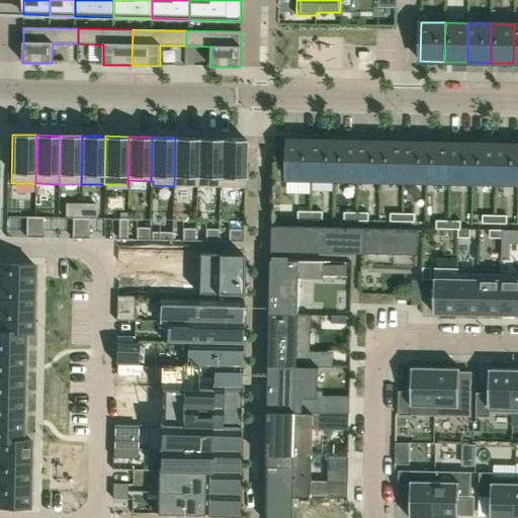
[(175,138),(174,186),(196,186),(197,138),(175,138)]
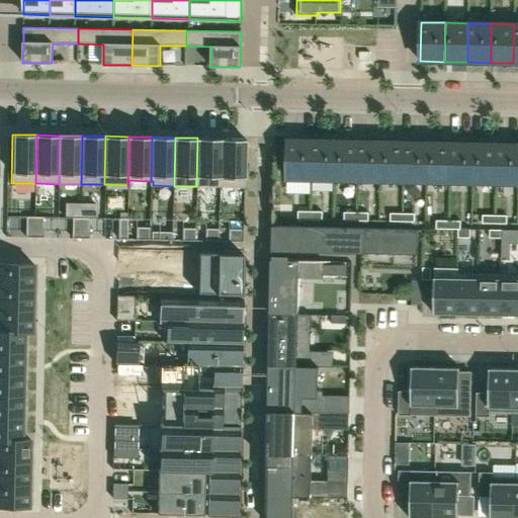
[(197,138),(196,186),(220,187),(221,139),(197,138)]
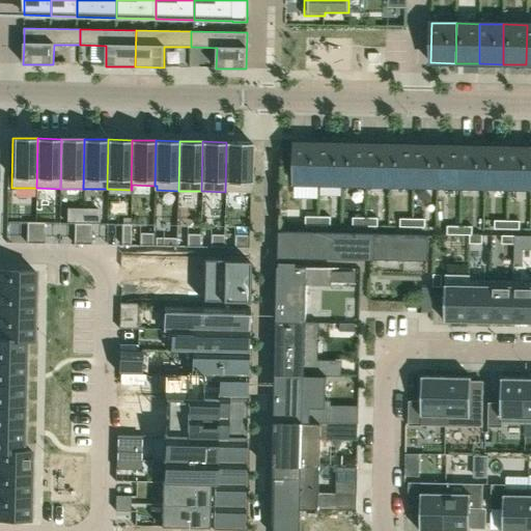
[(226,142),(225,192),(250,192),(251,142),(226,142)]
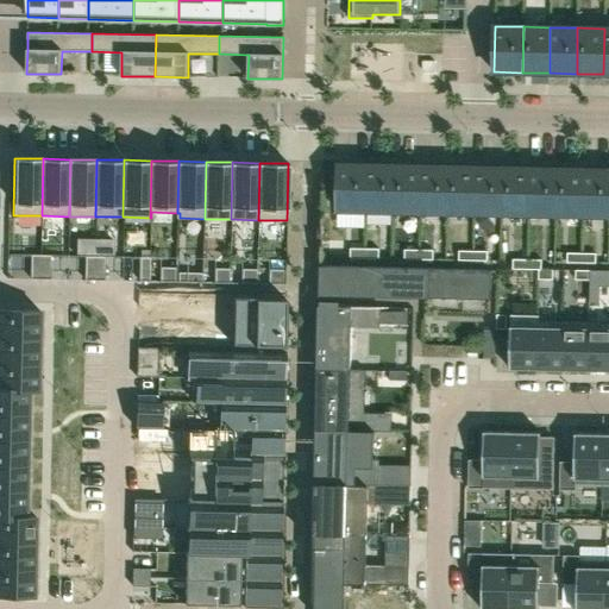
[(365,211),(366,165),(338,164),(338,211),(365,211)]
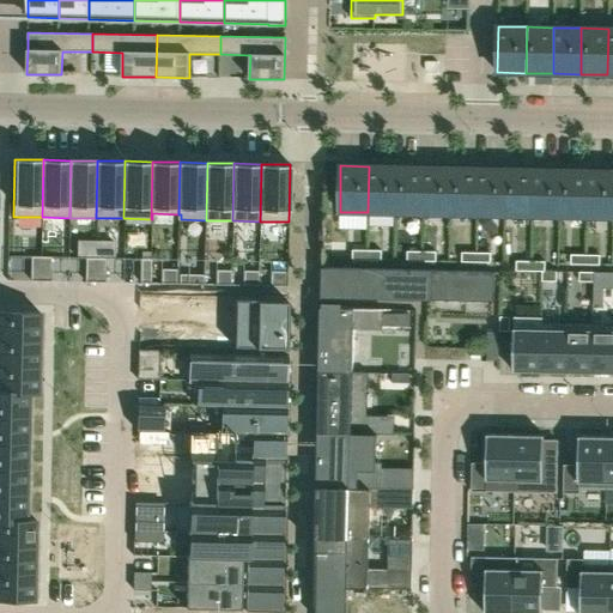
[(395,213),(396,167),(369,167),(368,212),(395,213)]
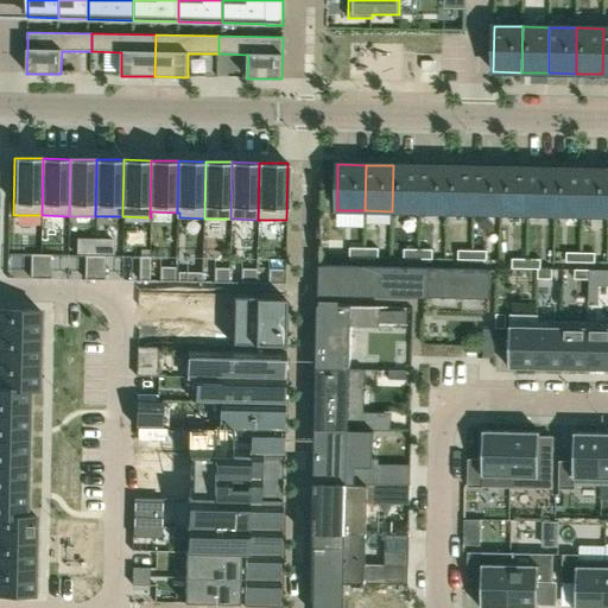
[(393,165),(392,211),(419,211),(420,166),(393,165)]
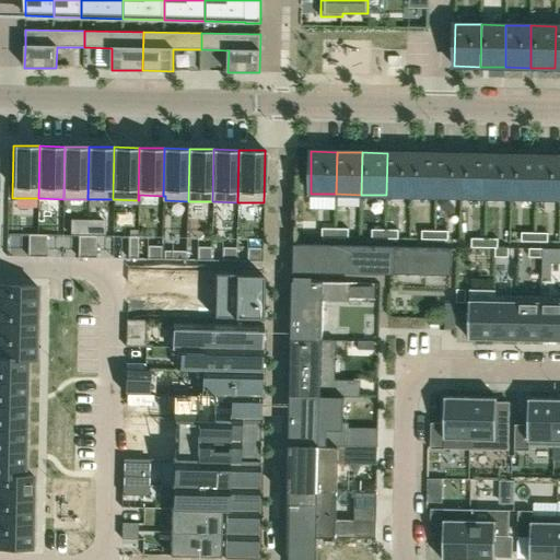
[(411,196),(411,153),(387,153),(386,195),(411,196)]
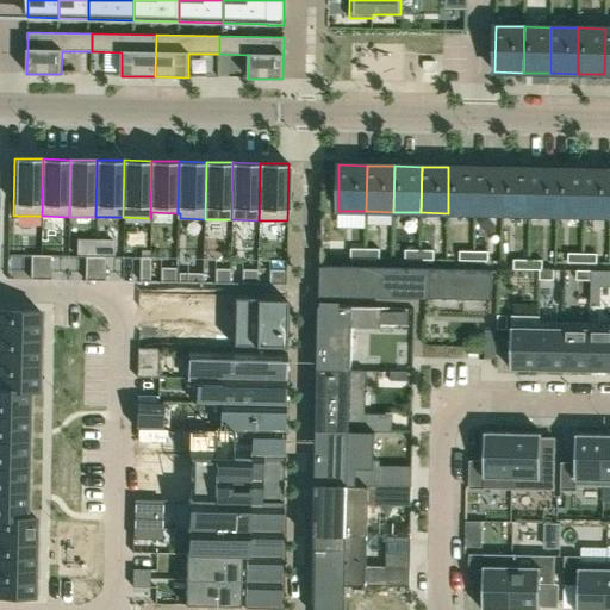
[(474,213),(475,167),(448,167),(448,213),(474,213)]
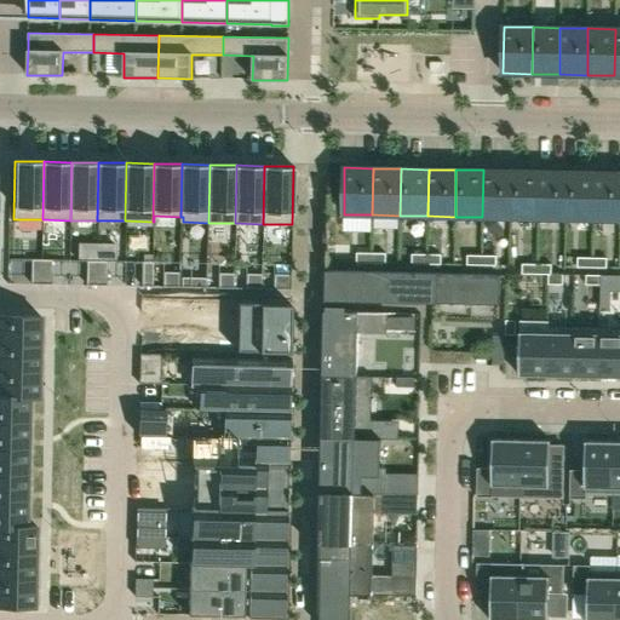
[(510,218),(511,171),(483,170),(482,217),(510,218)]
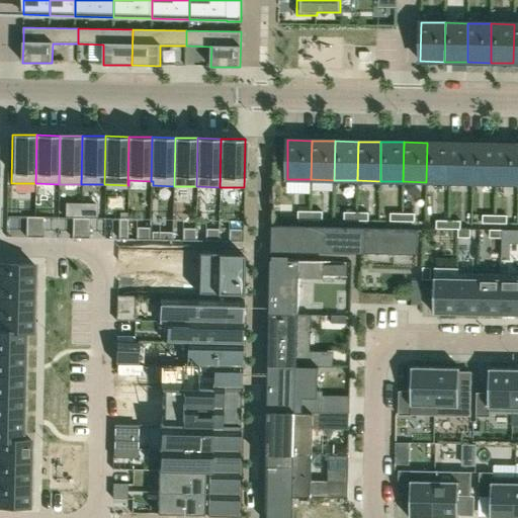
[(427,143),(426,182),(449,182),(450,143),(427,143)]
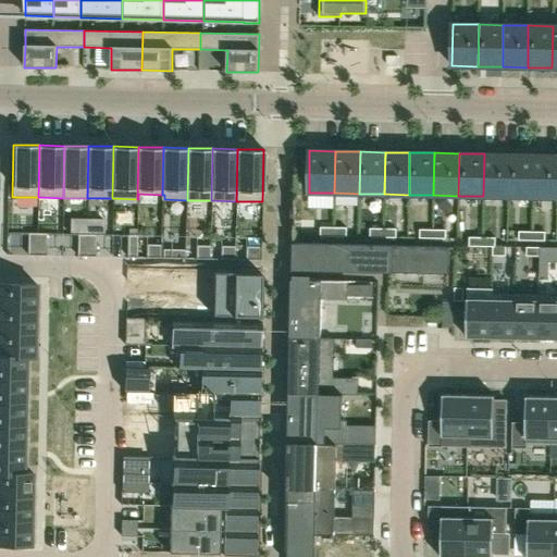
[(508,197),(509,155),(484,153),(483,196),(508,197)]
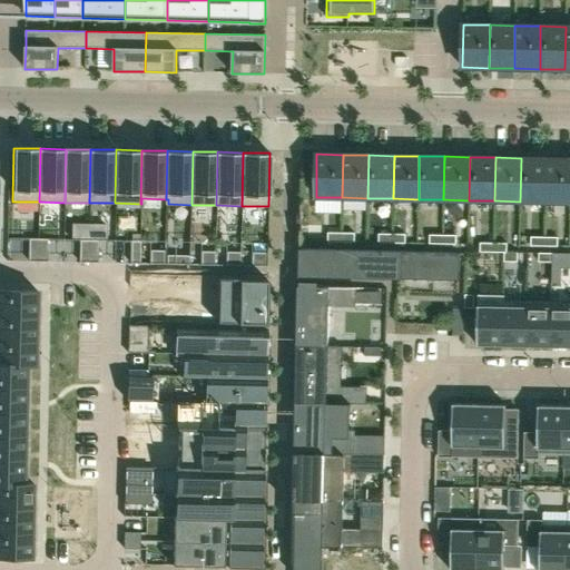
[(521,158),(520,202),(546,202),(546,158),(521,158)]
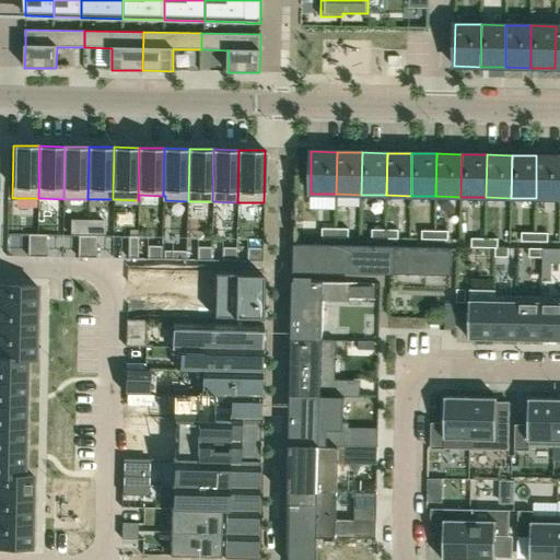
[(559,155),(536,155),(536,198),(559,198),(559,155)]
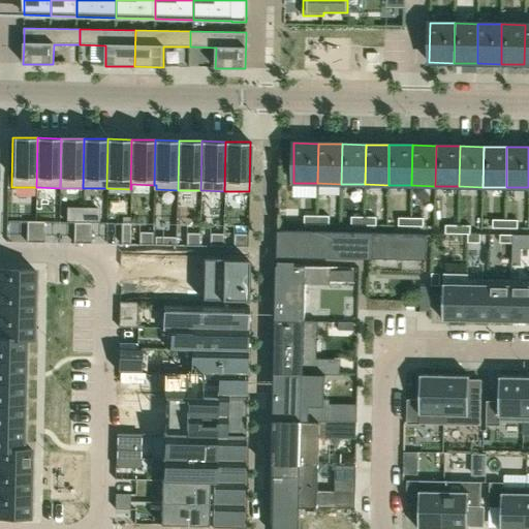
[(305,224),(317,224),(317,216),(305,216),(305,224)]
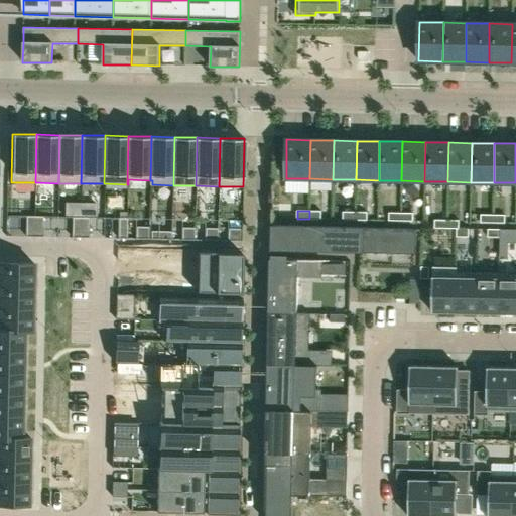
[(321,211),(309,211),(309,219),(321,219),(321,211)]
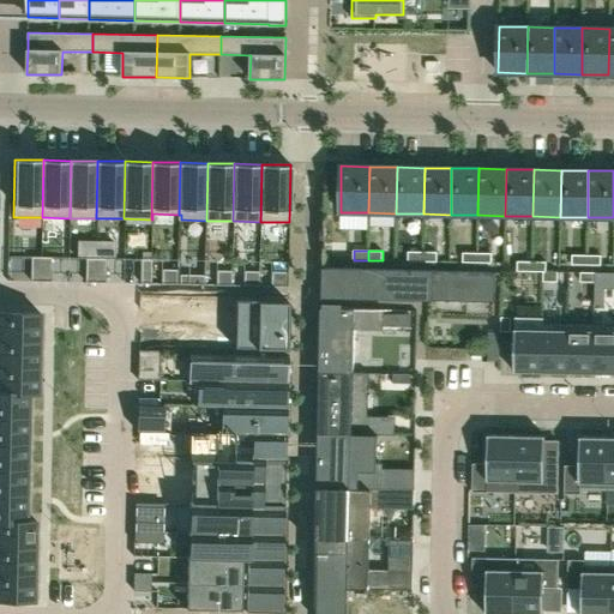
[(408,262),(422,262),(422,252),(408,251),(408,262)]
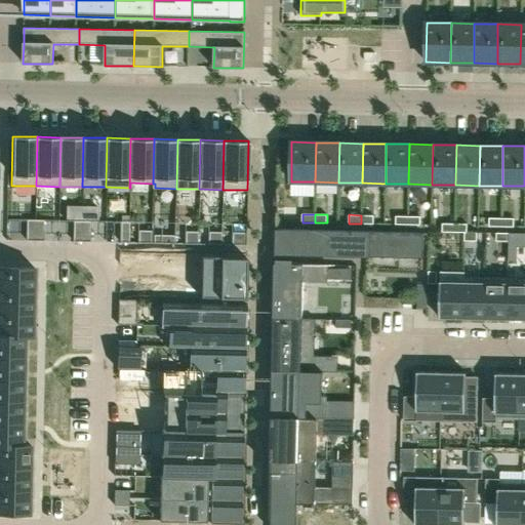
[(373,215),(361,215),(361,224),(373,224),(373,215)]
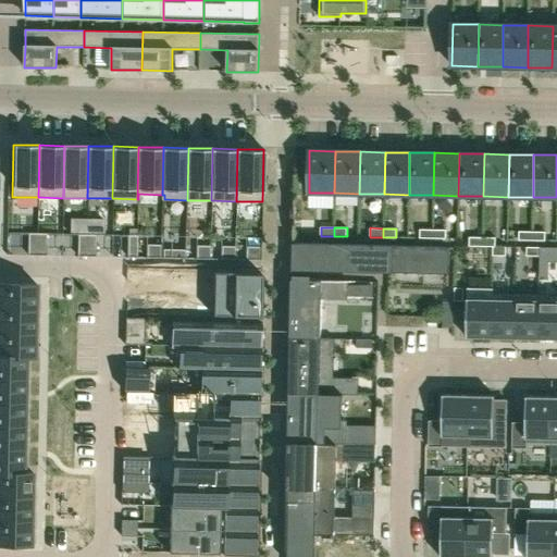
[(433,238),(433,230),(420,229),(419,238),(433,238)]
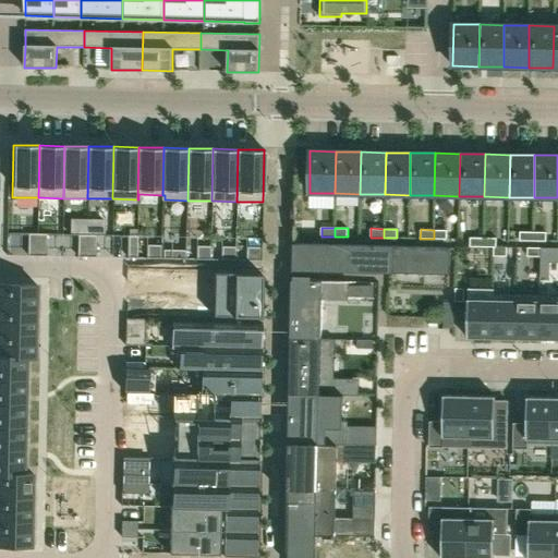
[(434,230),(434,239),(447,239),(447,230),(434,230)]
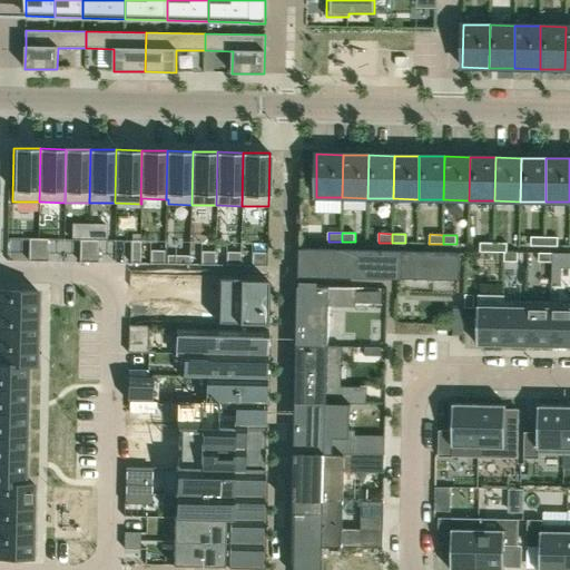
[(544,246),(544,237),(531,236),(531,246),(544,246)]
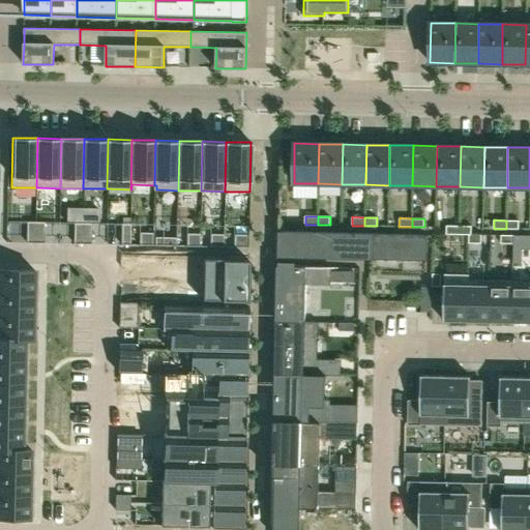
[(506,221),(506,229),(519,229),(519,221),(506,221)]
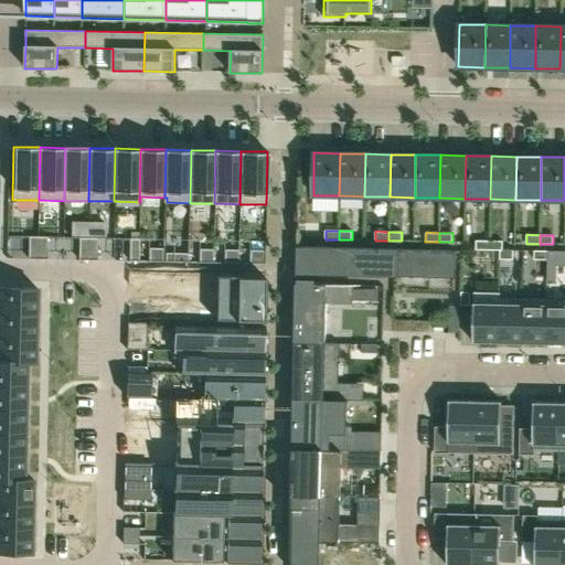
[(29,237),(29,259),(38,259),(38,237),(29,237)]
